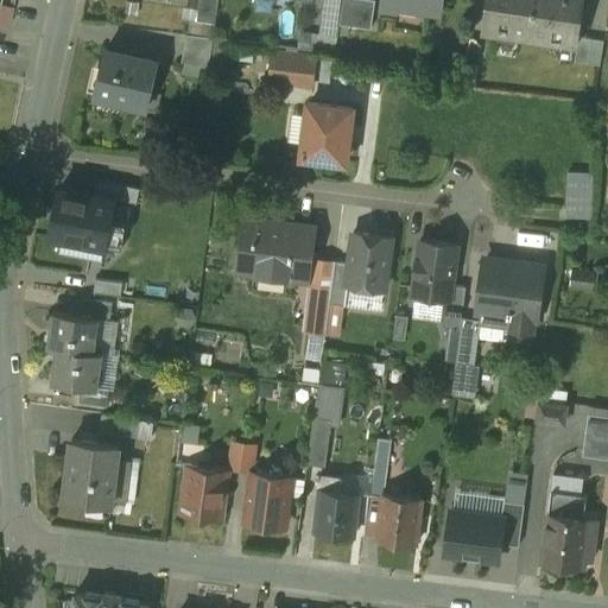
[(219,0),(200,0),(197,19),(216,23),(219,0)]
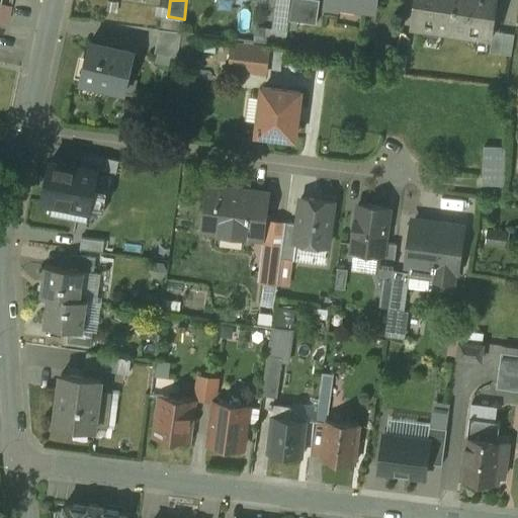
[(292,0),(276,0),(273,27),(288,30),(290,20),(292,0)]
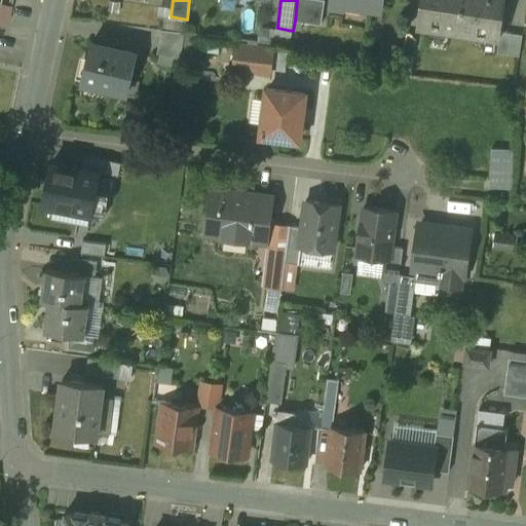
[(325,0),(297,0),(295,21),(322,25),(325,0)]
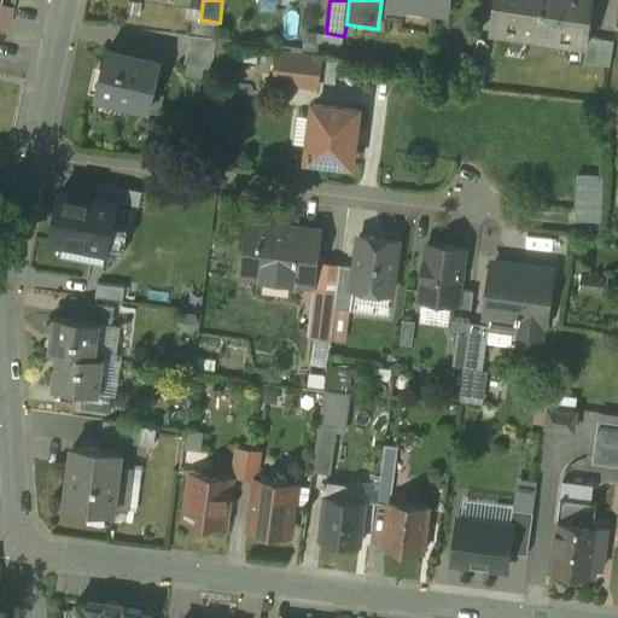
[(450,0),(389,0),(389,7),(404,10),(406,3),(427,6),(427,7),(450,11),(450,0)]
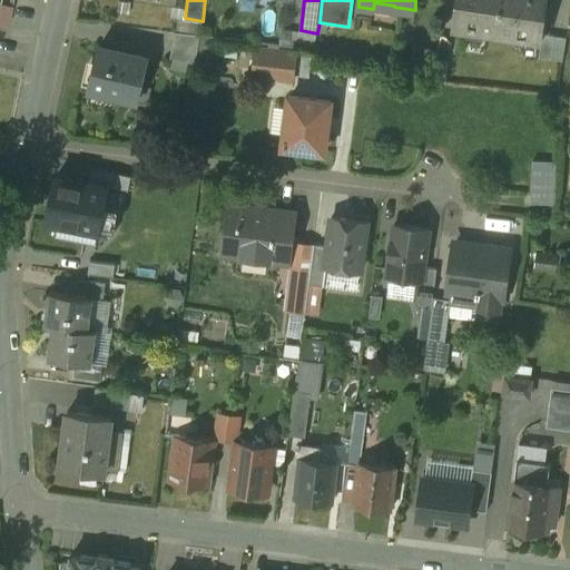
[(547,0),(458,0),(454,27),(468,29),(467,31),(469,31),(469,29),(484,32),(484,35),(485,35),(487,32),(509,36),(509,38),(510,38),(511,36),(527,39),(527,41),(528,41),(528,39),(542,41),(543,33),(547,0)]
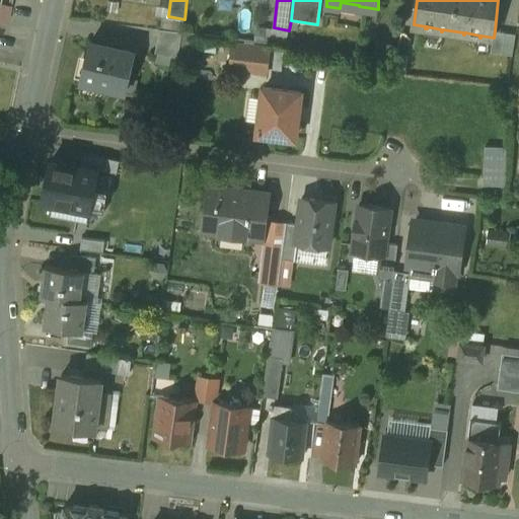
[(168,16),(164,16),(163,29),(182,31),(184,19),(168,16)]
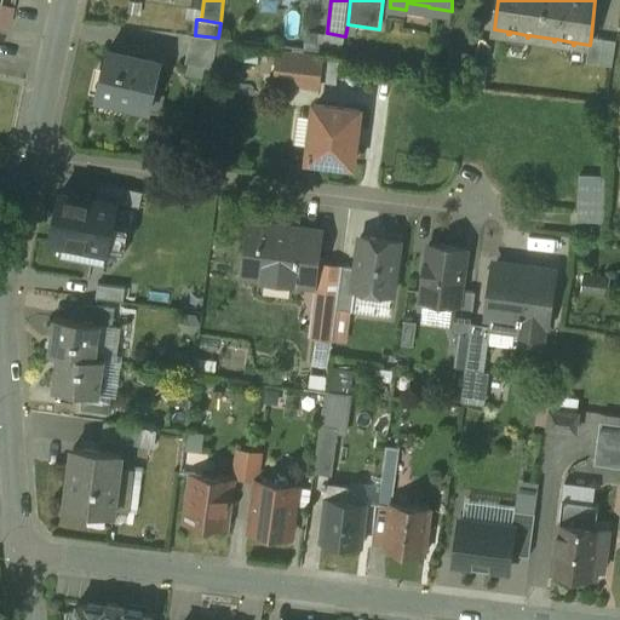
[(327,33),(326,33),(323,51),(343,53),(345,36),(327,33)]
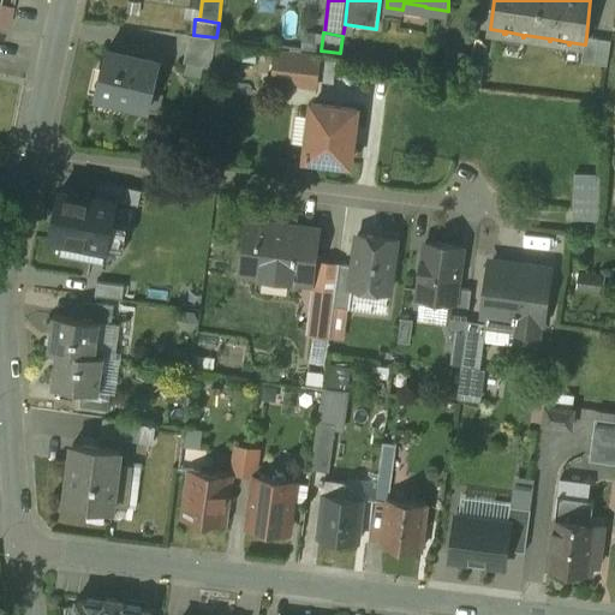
[(193,35),(190,34),(184,61),(212,69),(216,37),(193,35)]
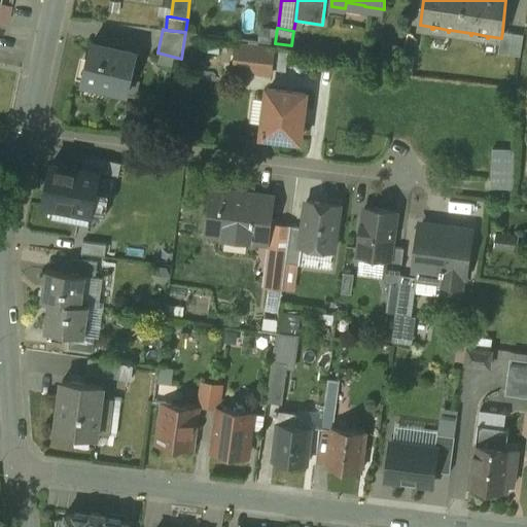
[(524,34),(502,31),(501,38),(498,53),(521,56),(524,34)]
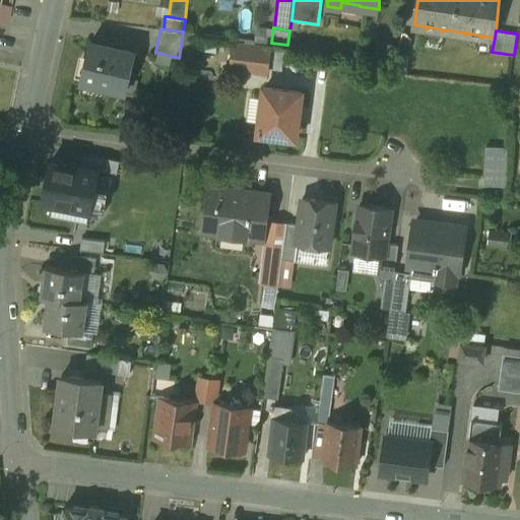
[(136,52),(90,43),(81,80),(127,89),(136,52)]
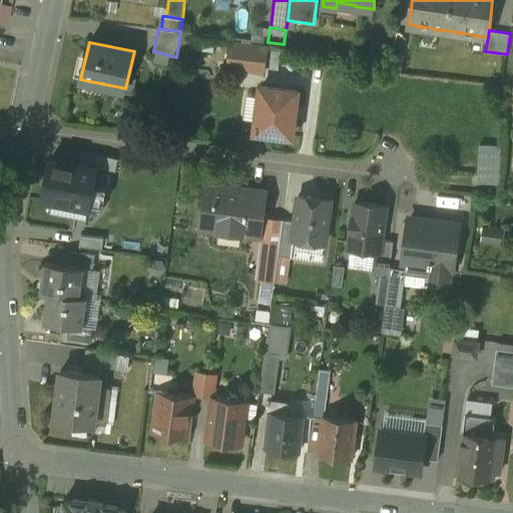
[(267,48),(230,43),(228,63),(252,66),(251,71),(264,73),(267,48)]
